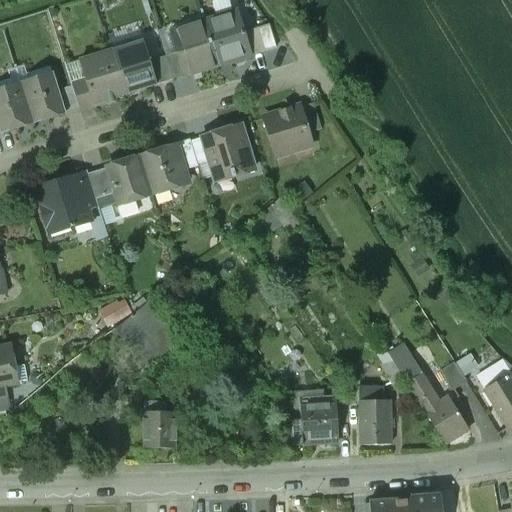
[(235,12),(205,22),(218,66),(249,56),(243,37),(245,36),(244,33),(243,31),(241,31),(235,12)]
